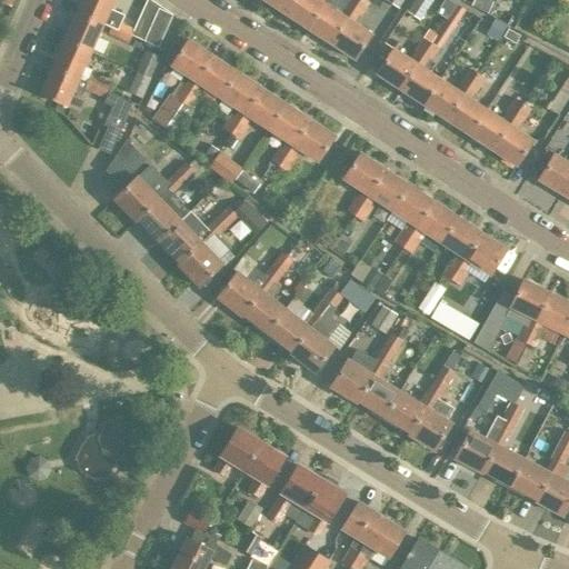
[(86,3),(81,15),(103,25),(110,28),(108,33),(119,38),(125,26),(119,23),(122,16),(110,10),(115,0),(82,0),(82,2),(86,3)]
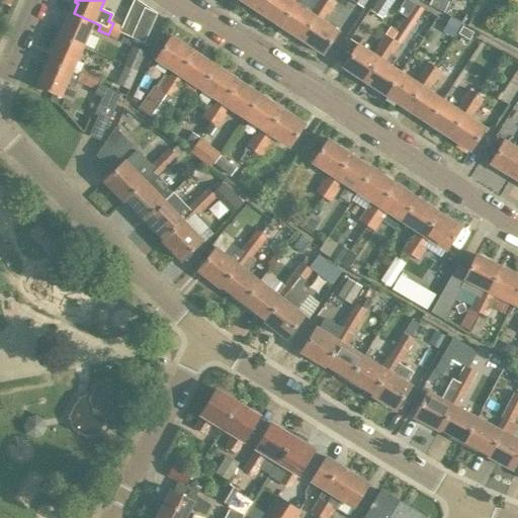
[(239,0),(258,12),(265,0),(239,0)]
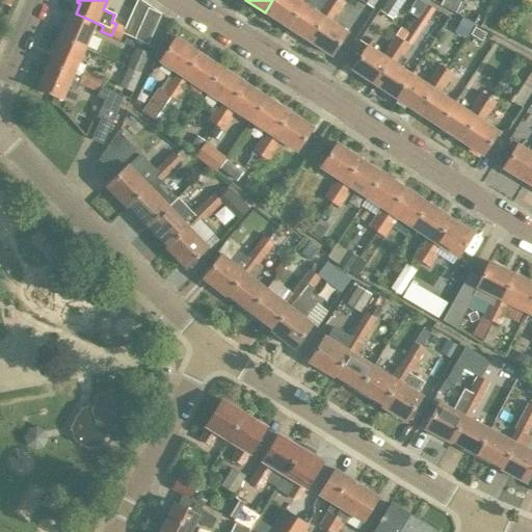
[(272,0),(265,12),(286,27),(301,3),(296,0),(272,0)]
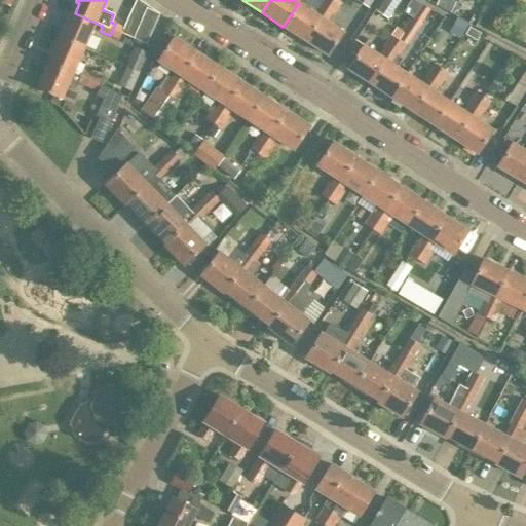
[(283,27),(304,40),(331,0),(321,0),(317,5),(318,6),(313,13),(298,3),(283,27)]
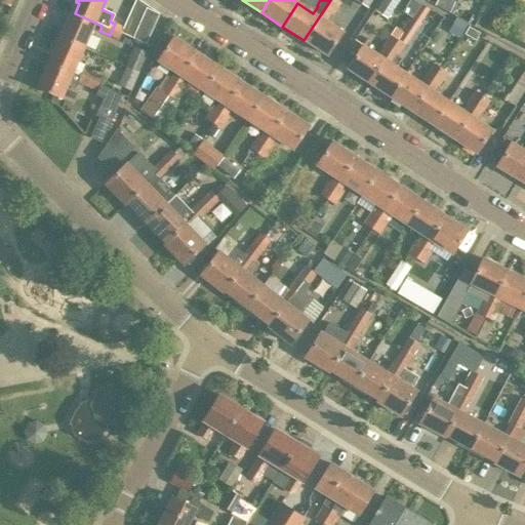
[(337,0),(330,0),(304,40),(325,54),(340,32),(326,22),(330,14),(332,15),(340,2),(337,0)]
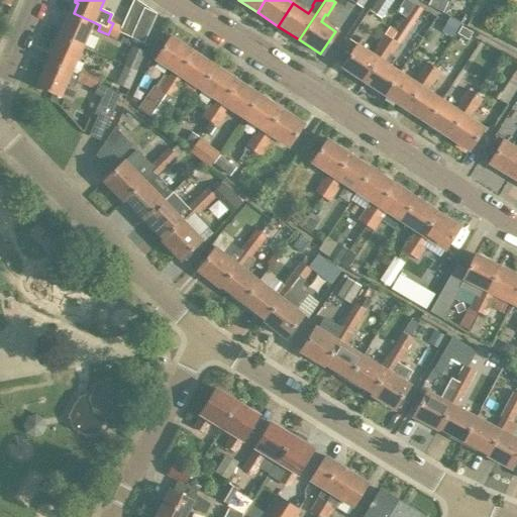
[(376,0),(370,10),(382,18),(393,0),(376,0)]
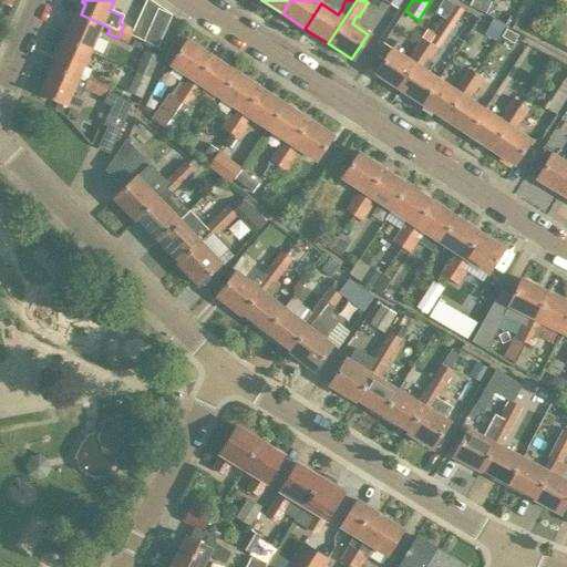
[(442,0),(435,11),(445,18),(453,7),(443,0),(442,0)]
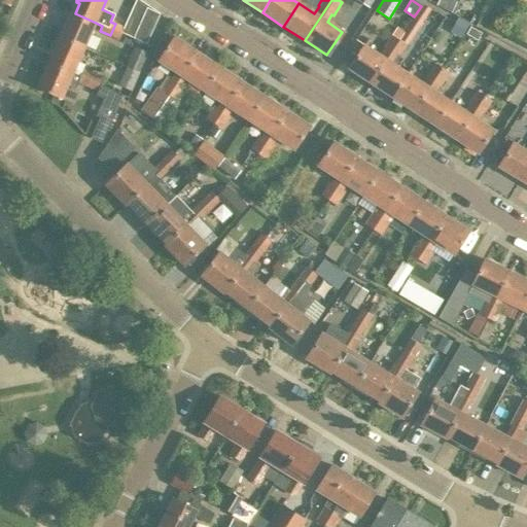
[(144,12),(133,37),(146,43),(157,19),(144,12)]
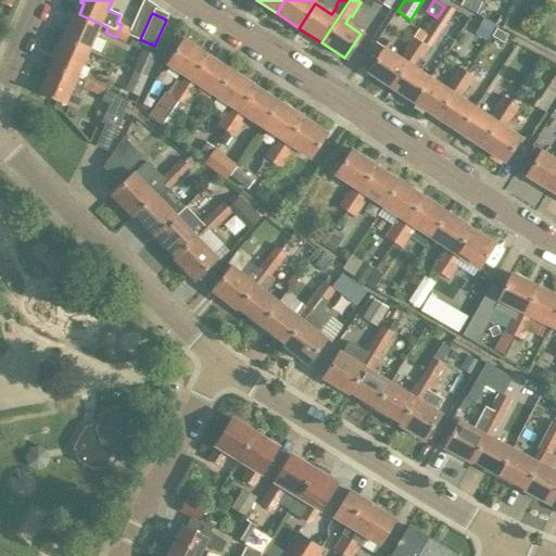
[(71,23),(63,39),(89,51),(101,24),(79,14),(74,25),(71,23)]
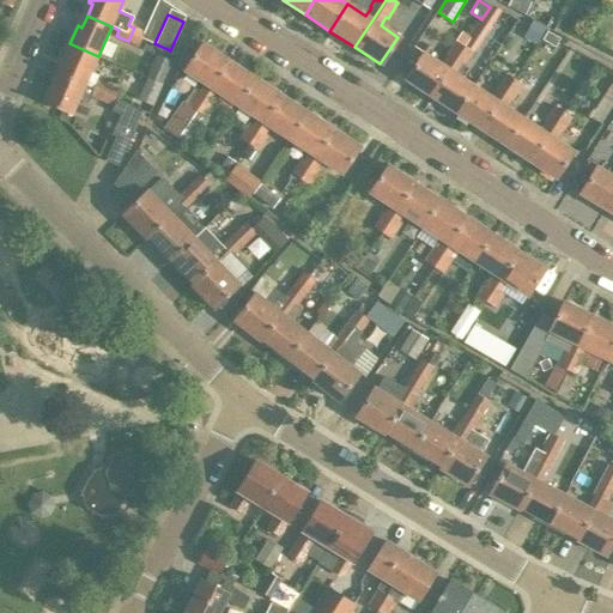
[(546,28),(532,20),(523,36),(535,44),(546,28)]
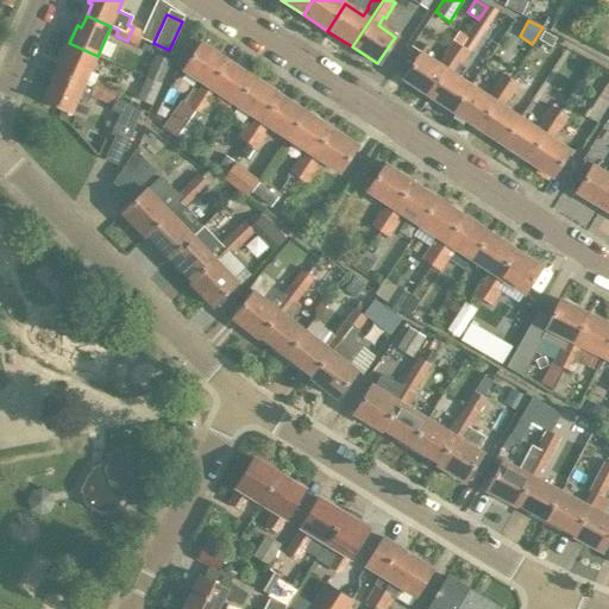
[(143,32),(133,27),(127,41),(137,45),(143,32)]
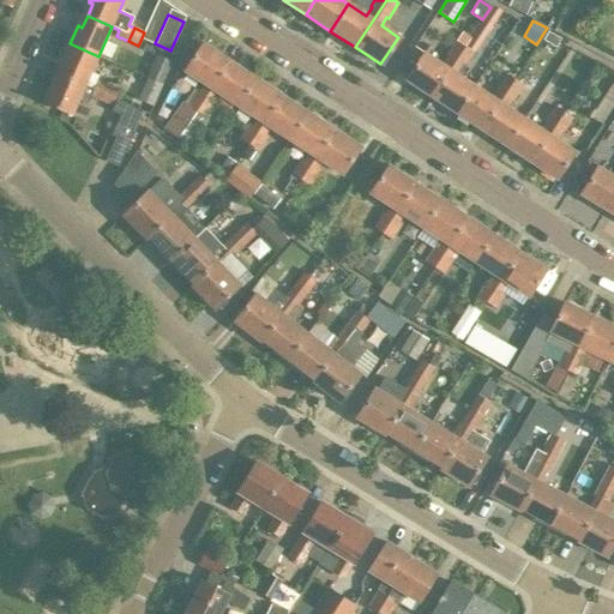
[(462,31),(456,40),(464,46),(470,36),(462,31)]
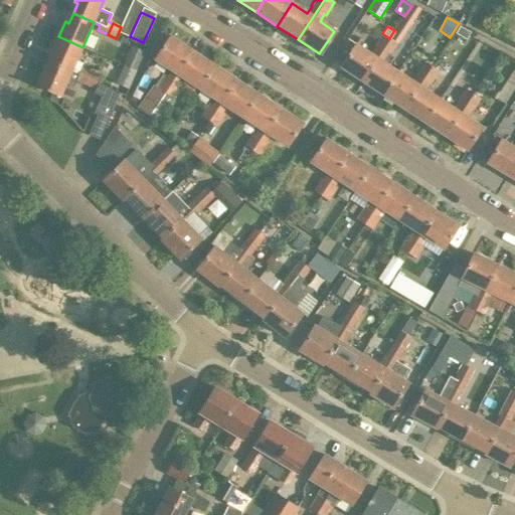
[(459,26),(455,33),(466,39),(470,32),(459,26)]
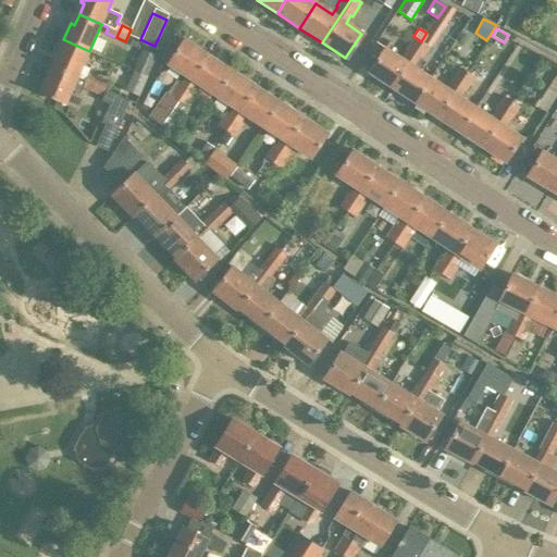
[(406,51),(400,60),(384,49),(368,74),(391,89),(422,42),(413,36),(404,50),(406,51)]
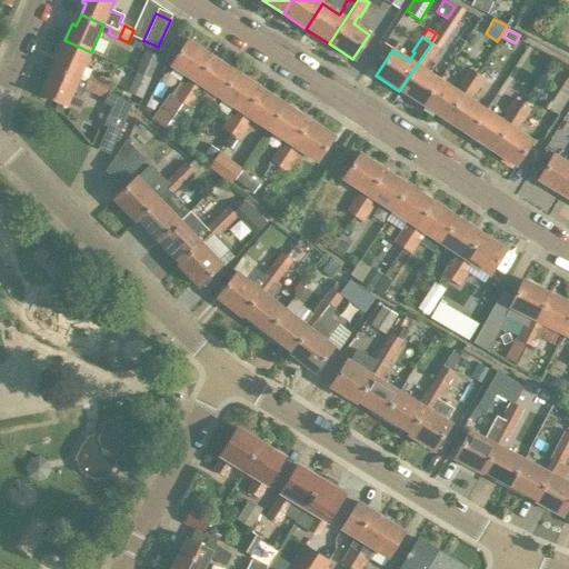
[(60,58),(56,69),(79,79),(85,66),(91,52),(65,40),(57,57),(60,58)]
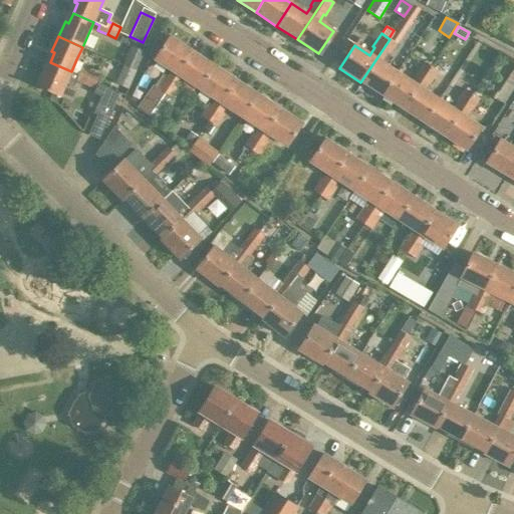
[(157,87),(164,93),(192,51),(170,36),(155,59),(171,69),(167,75),(165,74),(157,87)]
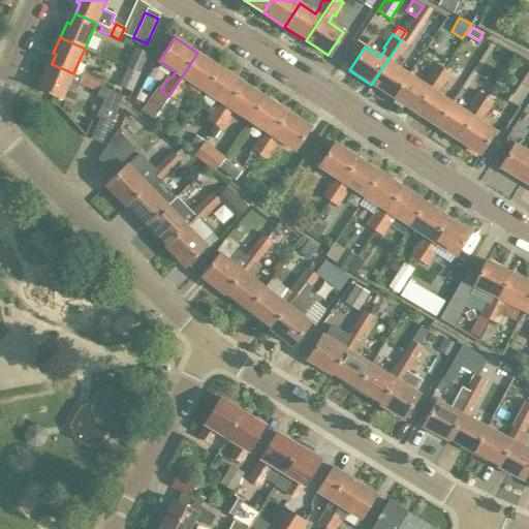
[(401,40),(371,85),(392,99),(408,74),(393,65),(399,57),(400,58),(408,45),(401,40)]
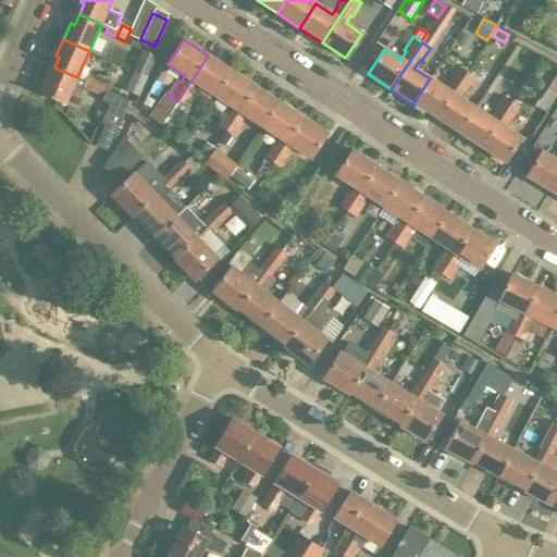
[(141,49),(133,70),(147,75),(156,56),(141,49)]
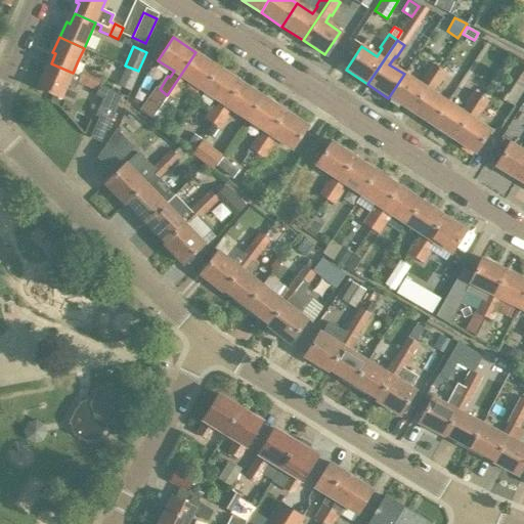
[(186,79),(203,90),(218,67),(195,52),(167,95),(175,100),(184,87),(182,85),(186,79)]
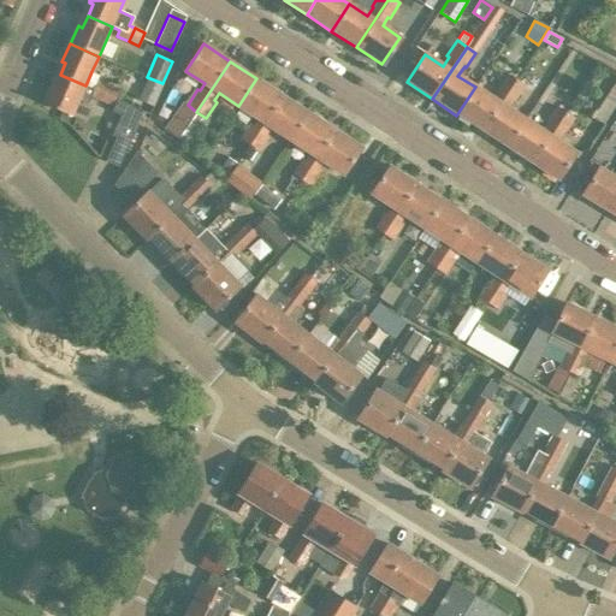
[(456,116),(481,131),(516,80),(508,73),(497,88),(498,89),(492,99),(475,87),(456,116)]
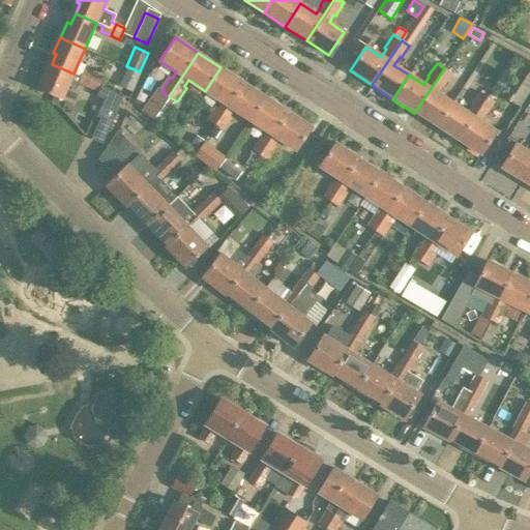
[(45,72),(37,89),(61,100),(68,86),(76,89),(79,84),(87,87),(93,75),(83,69),(80,76),(74,74),(52,64),(47,74),(45,72)]
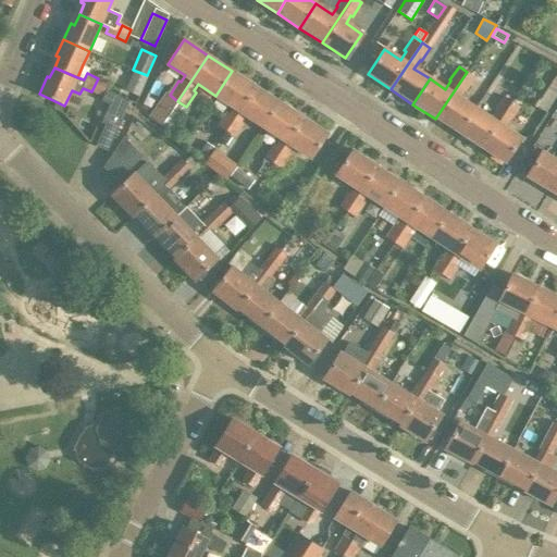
[(124,89),(138,96),(147,76),(133,70),(124,89)]
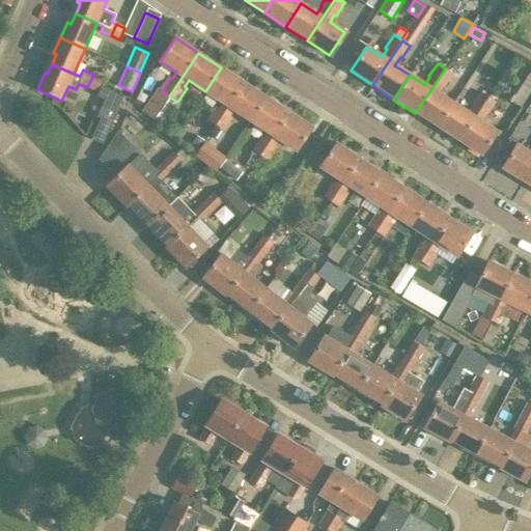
[(206,119),(215,126),(243,83),(221,67),(205,91),(222,102),(218,108),(215,106),(206,119)]
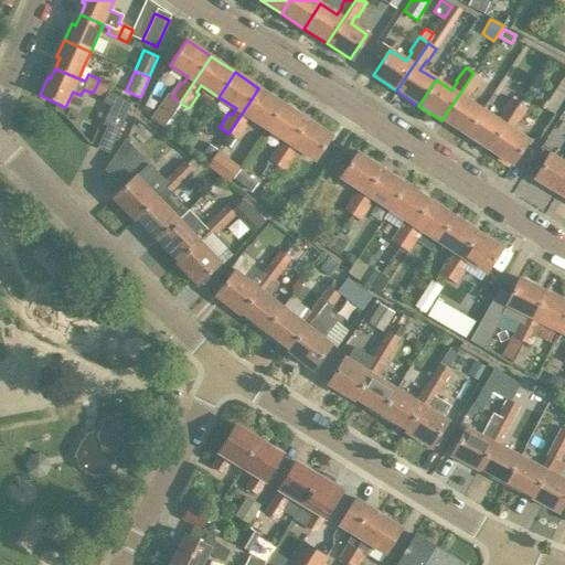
[(482,77),(473,73),(441,120),(465,136),(481,110),(466,99),(471,92),(472,92),(482,77)]
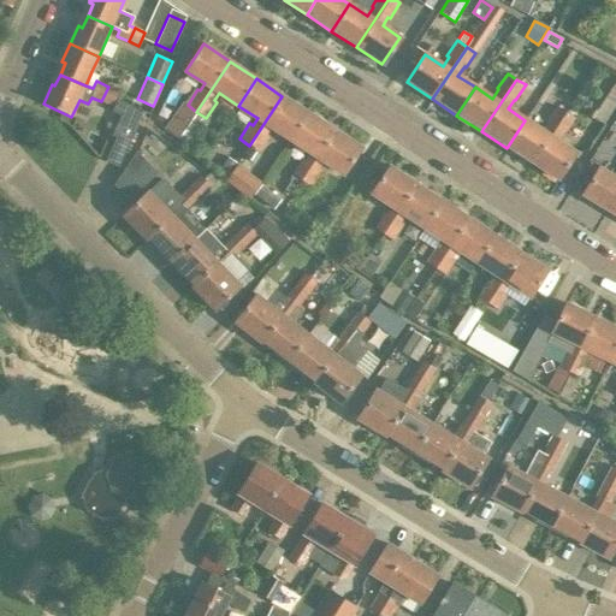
[(118,90),(108,87),(101,101),(112,106),(118,90)]
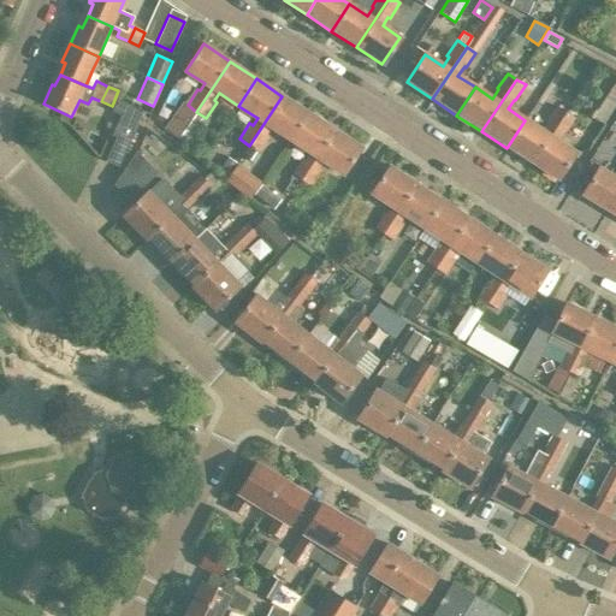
[(271,128),(290,141),(308,113),(282,96),(249,146),(259,152),(268,136),(266,135),(271,128)]
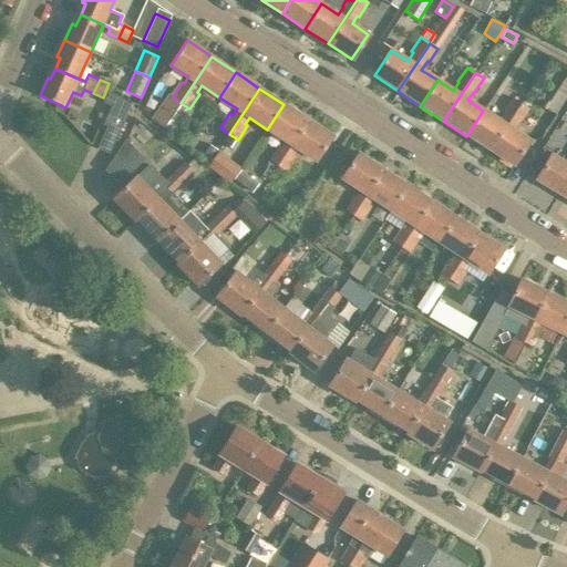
[(466,136),(490,152),(522,103),(513,98),(504,111),(505,112),(500,121),(483,111),(466,136)]
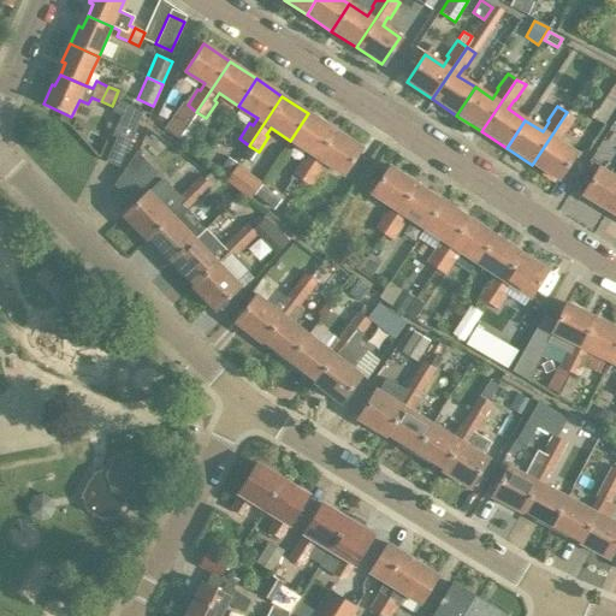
[(567,112),(532,165),(557,182),(575,153),(557,142),(563,132),(566,134),(575,118),(567,112)]
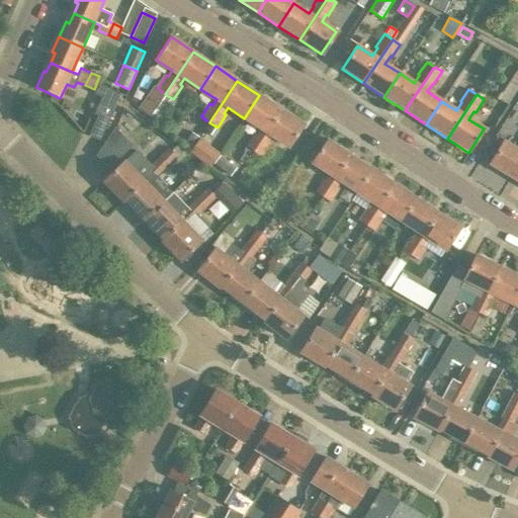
[(251,155),(281,110),(259,95),(244,118),(260,128),(256,135),(254,133),(246,146),(253,151),(251,155)]
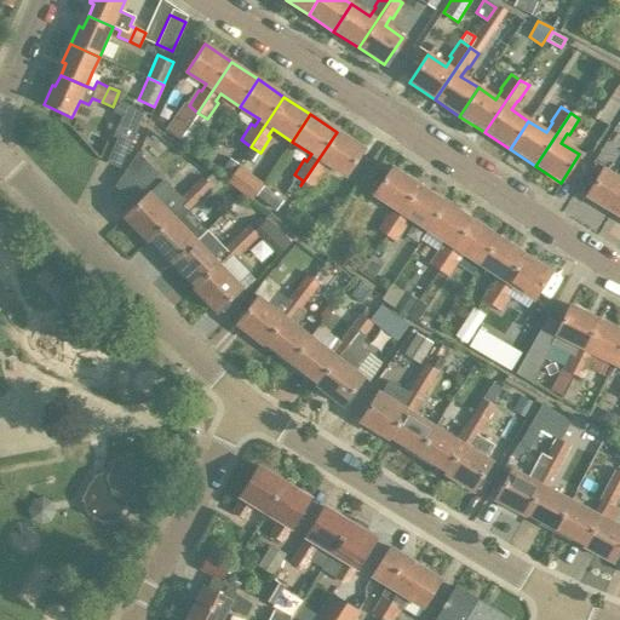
[(170,130),(181,137),(190,124),(179,116),(170,130)]
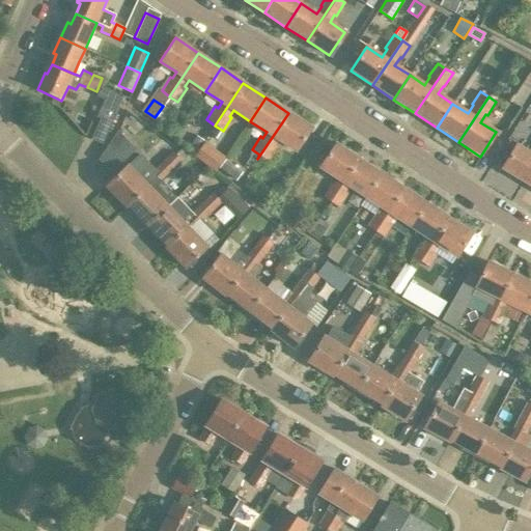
[(288,113),(257,159),(264,163),(267,159),(269,161),(278,147),(275,145),(278,140),(296,151),(311,129),(288,113)]
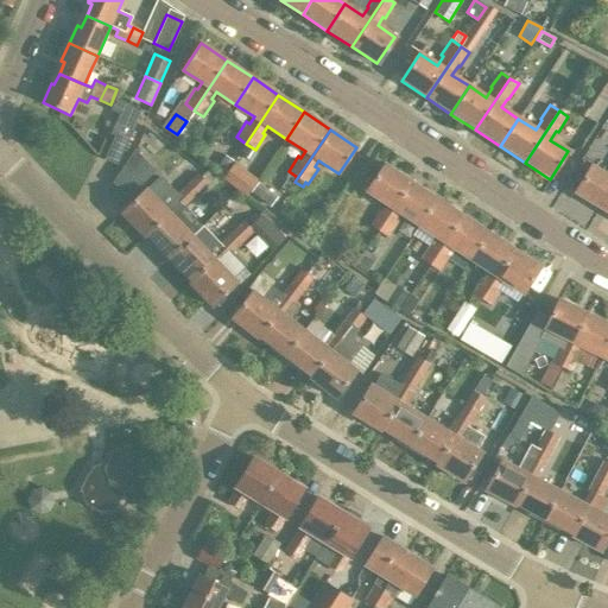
[(147,164),(135,150),(132,156),(125,165),(135,176),(147,164)]
